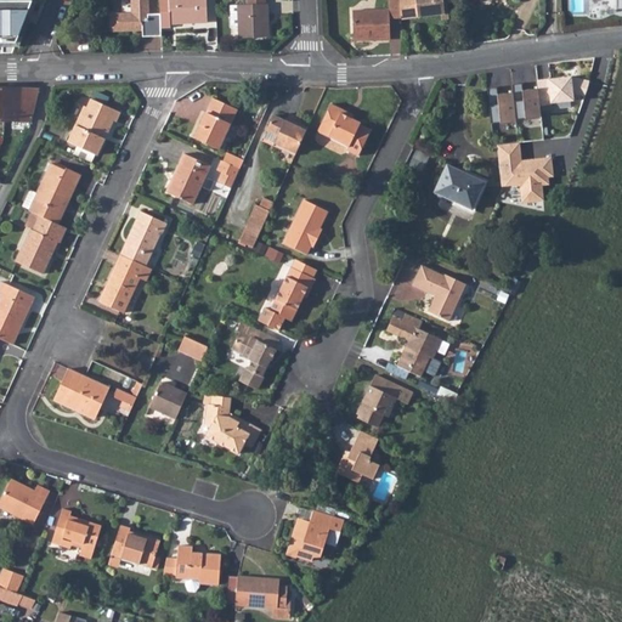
[(0,0),(0,41),(17,43),(29,10),(22,10),(22,1),(0,0)]
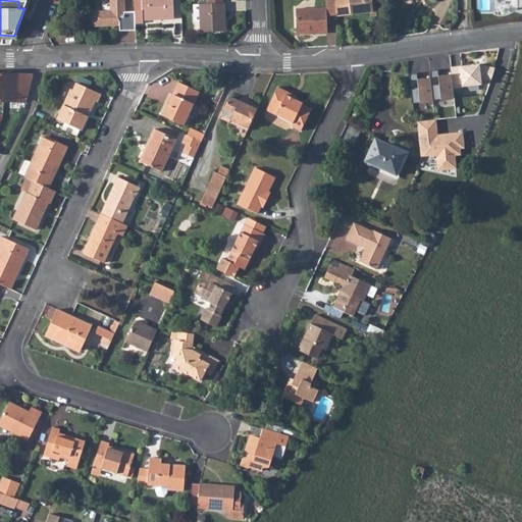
[(119,31),(136,31),(135,22),(135,11),(124,12),(123,0),(110,0),(110,12),(97,12),(93,17),(93,27),(115,25),(115,23),(119,23),(119,31)]
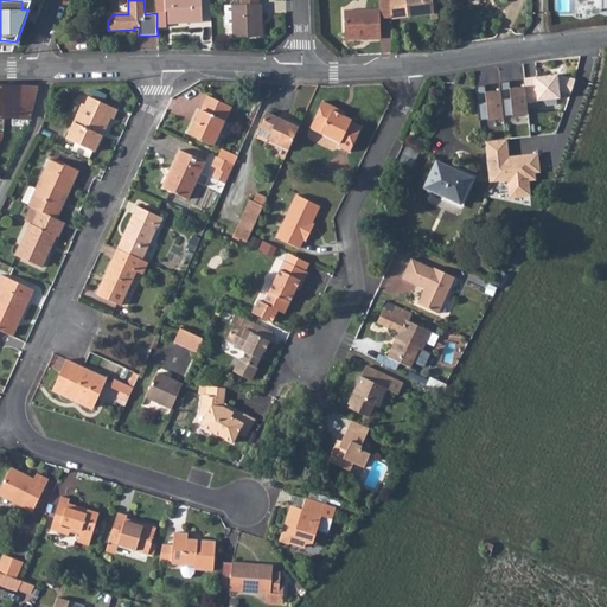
[(166,26),(166,23),(202,21),(200,0),(155,0),(157,13),(157,26),(166,26)]
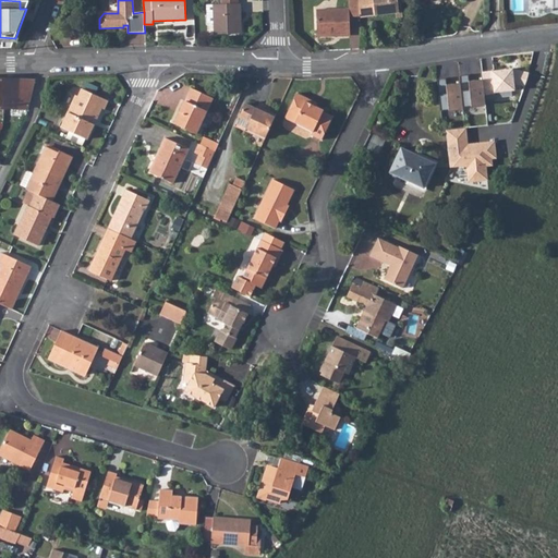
[(347,0),(348,8),(315,9),(315,36),(348,35),(348,16),(360,16),(360,10),(359,0),(347,0)]
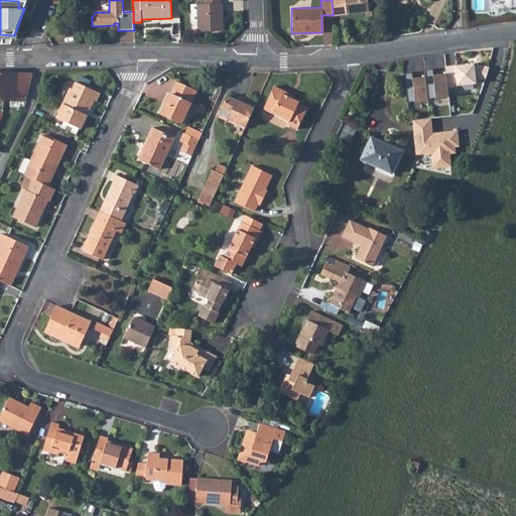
[(332,0),(333,9),(333,15),(369,11),(367,0),(332,0)]
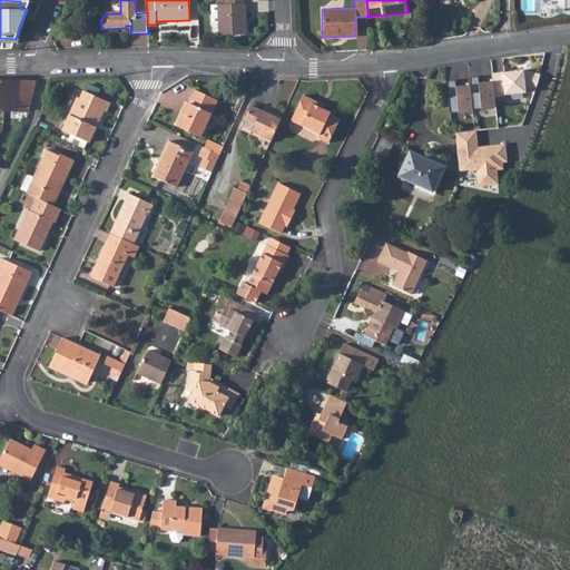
[(227,3),(217,3),(217,23),(218,33),(246,33),(245,2),(243,3),(227,3)]
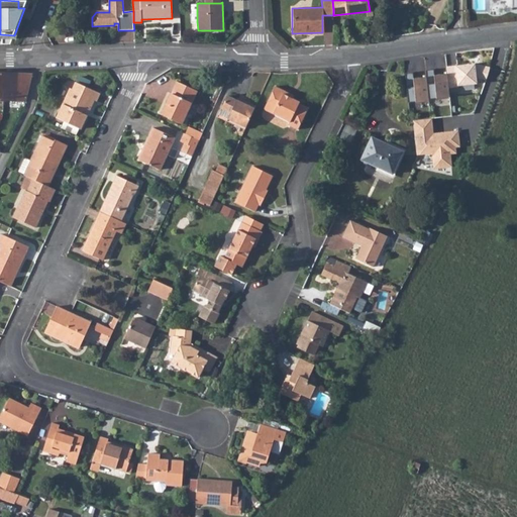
[(445,71),(446,85),(475,83),(474,77),(484,80),(490,66),(471,63),(453,64),(445,65),(445,71)]
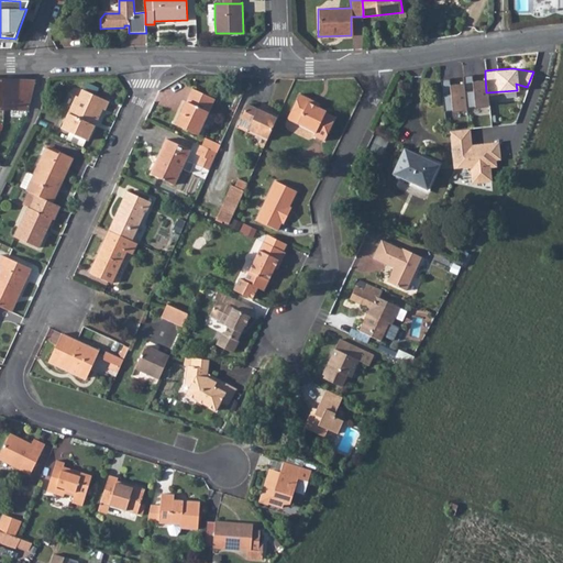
[(485,77),(464,80),(466,106),(487,105),(486,92),(485,77)]
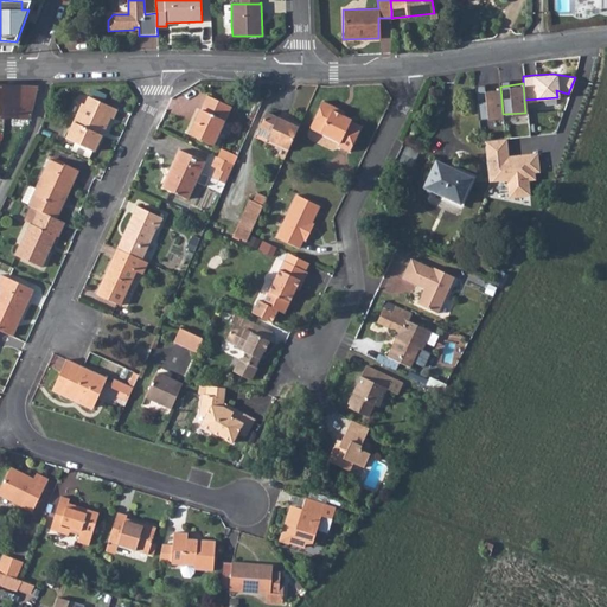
[(0,116),(31,117),(38,87),(0,84),(0,116)]
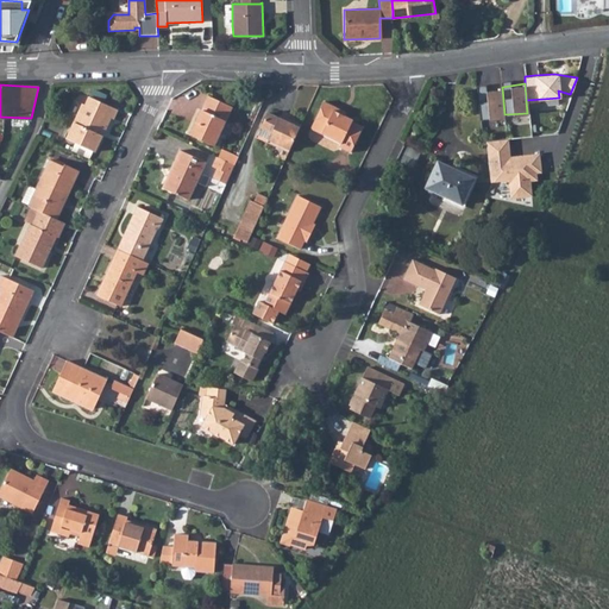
[(476,89),(478,117),(504,114),(502,87),(476,89)]
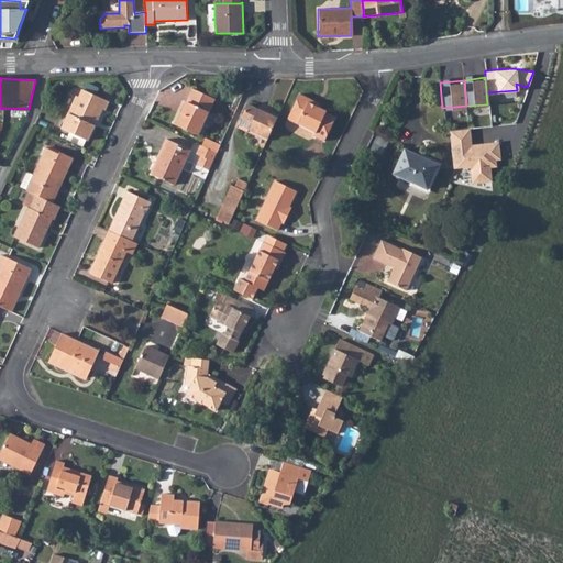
[(77,98),(62,130),(88,142),(102,110),(106,111),(109,102),(84,90),(79,99),(77,98)]
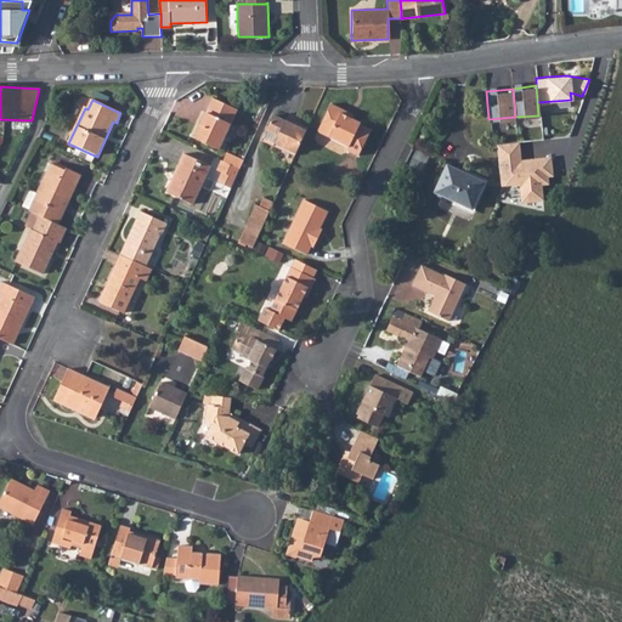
[(198,125),(191,140),(218,152),(236,113),(211,101),(201,126),(198,125)]
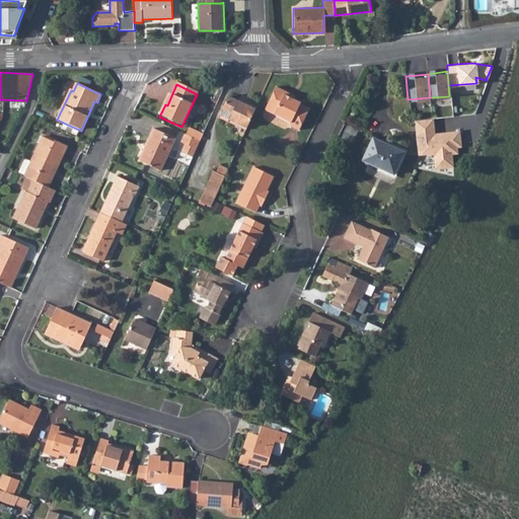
[(294,97),(286,93),(287,91),(277,85),(266,108),(291,121),(289,125),(299,130),(309,107),(300,103),(301,101),(294,97)]
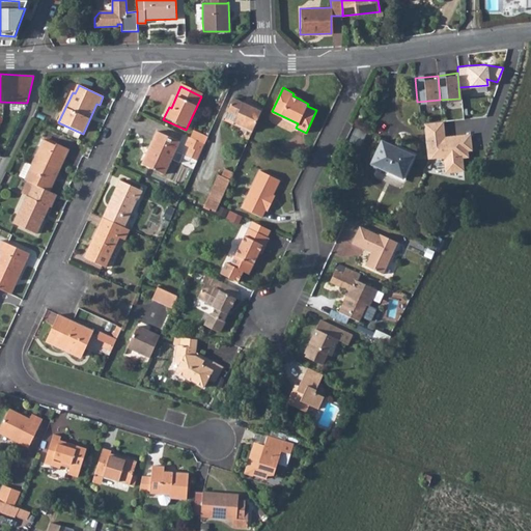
[(245,124),(254,129),(263,108),(252,103),(251,105),(234,98),(225,118),(244,127),(245,124)]
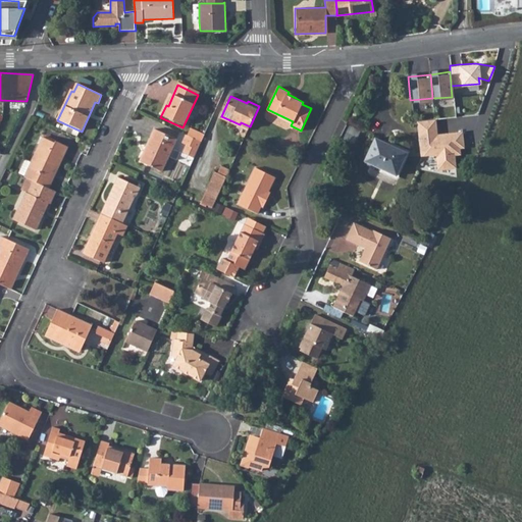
[(415,120),(419,155),(434,155),(436,168),(454,167),(454,155),(460,154),(460,147),(464,147),(462,129),(437,133),(434,117),(415,120)]
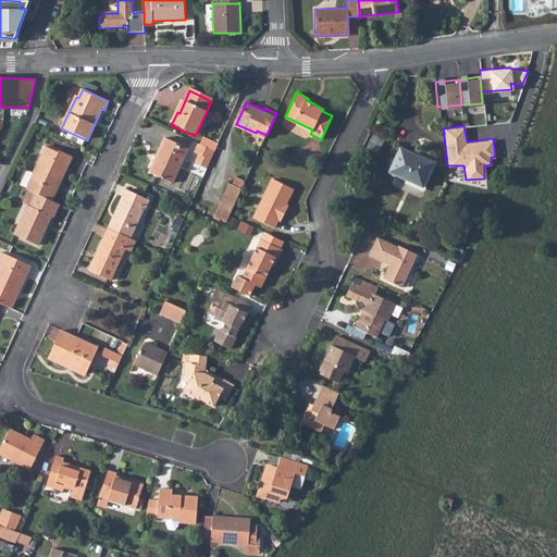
[(163,139),(148,174),(171,185),(186,150),(163,139)]
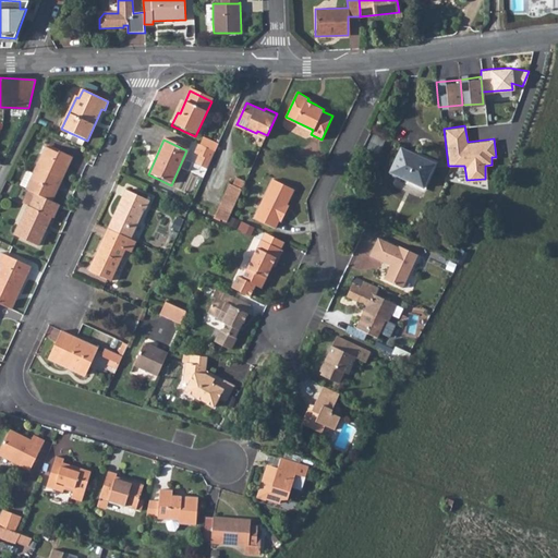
[(198,147),(213,154),(216,147),(202,140),(198,147)]
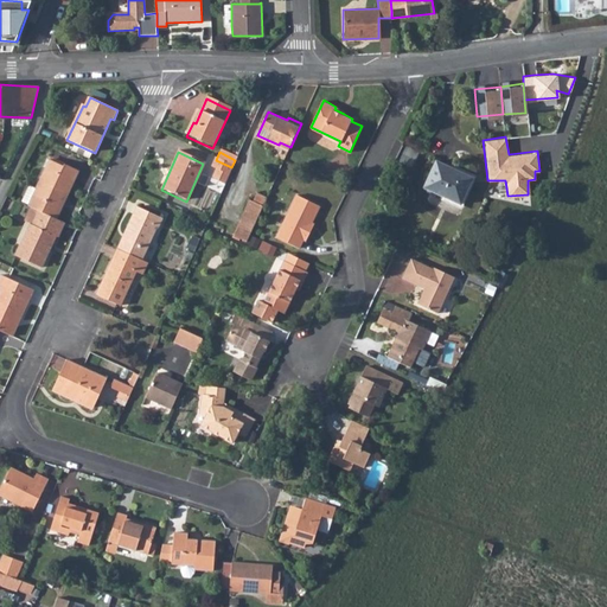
[(213,159),(209,170),(216,172),(218,174),(213,183),(223,187),(231,167),(216,160),(213,159)]
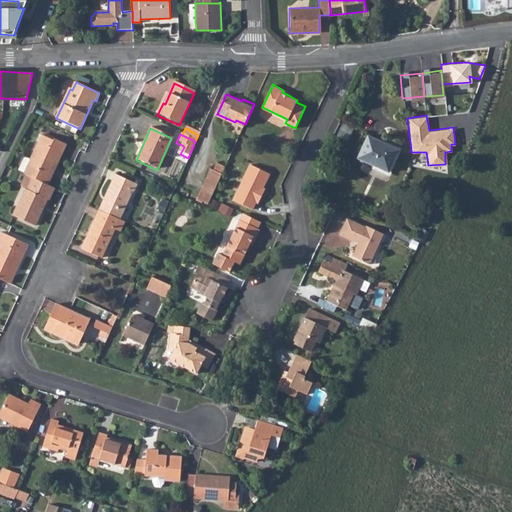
[(368,134),(357,156),(388,171),(399,148),(368,134)]
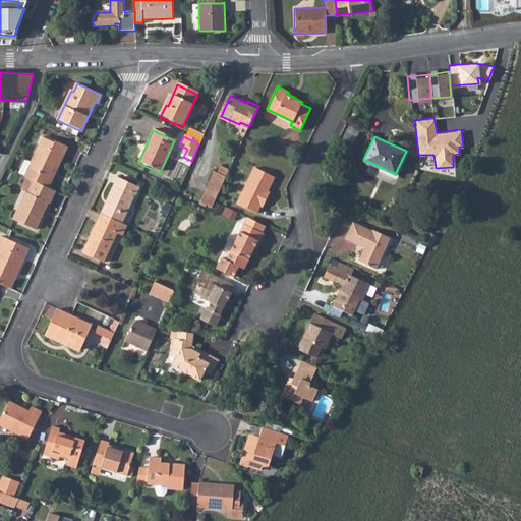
[(44,137),(24,177),(27,178),(35,181),(47,187),(61,158),(63,159),(68,147),(56,141),(55,142),(44,137)]
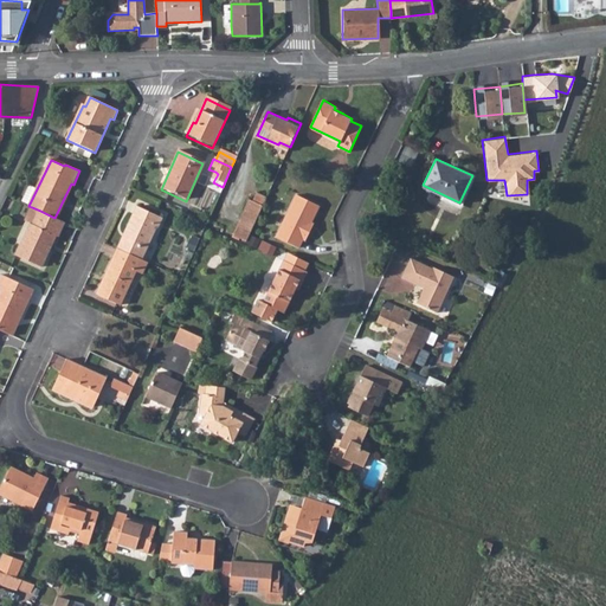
[(24,200),(28,202),(36,187),(31,185),(24,200)]
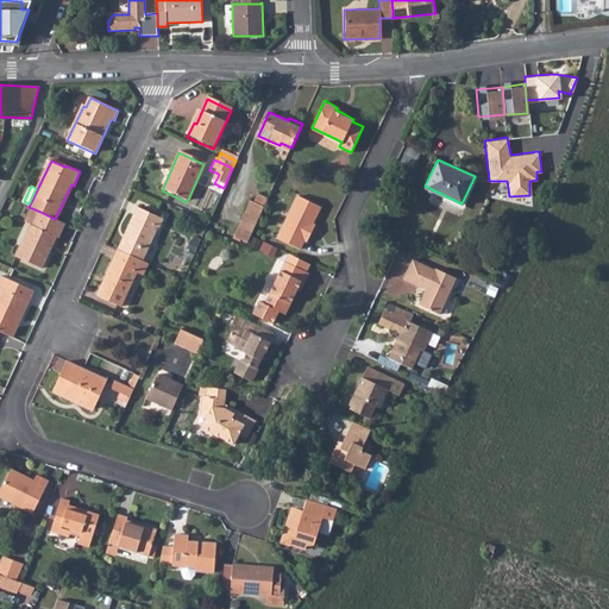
[(239,226),(234,236),(249,242),(251,236),(269,198),(256,190),(239,226)]
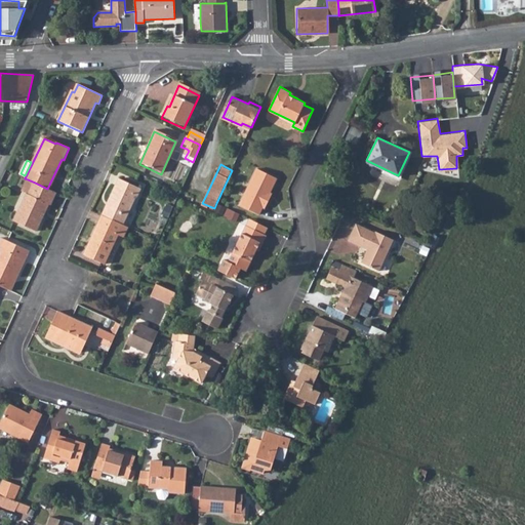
[(256,168),(239,204),(259,214),(263,206),(265,207),(270,196),(268,195),(276,178),(256,168)]
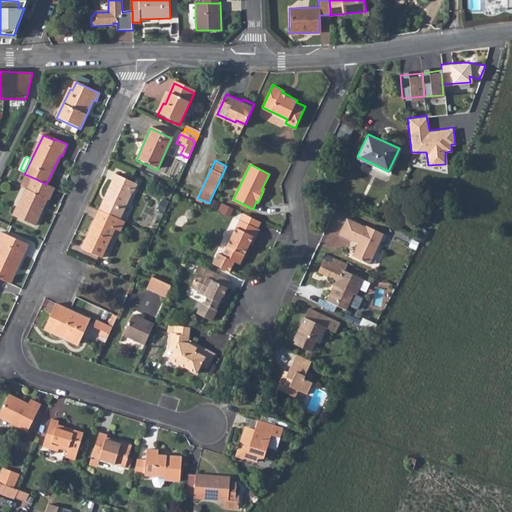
[(27,175),(21,187),(26,189),(28,190),(34,178),(27,175)]
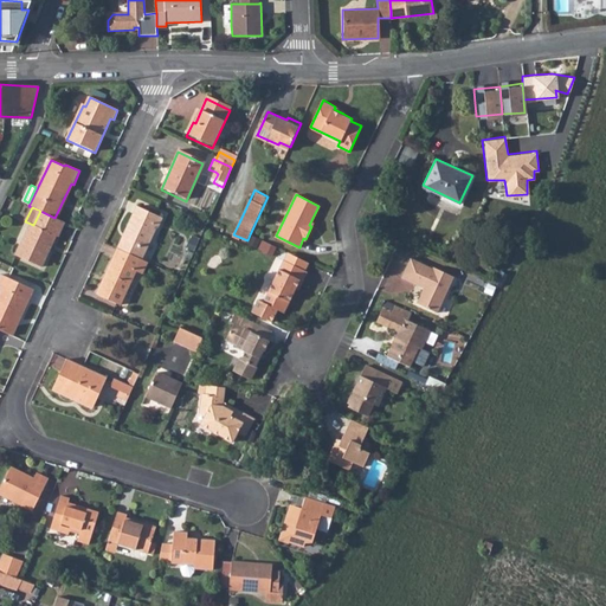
[(126,234),(120,247),(141,257),(154,227),(156,227),(161,218),(135,207),(123,233),(126,234)]
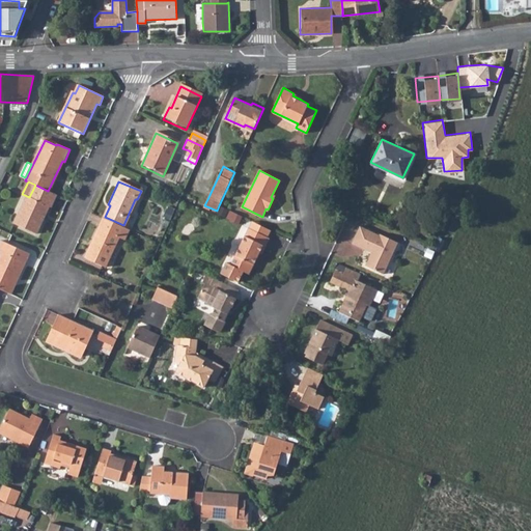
[(48,191),(35,185),(29,197),(27,196),(15,223),(36,234),(49,206),(52,207),(57,195),(48,191)]
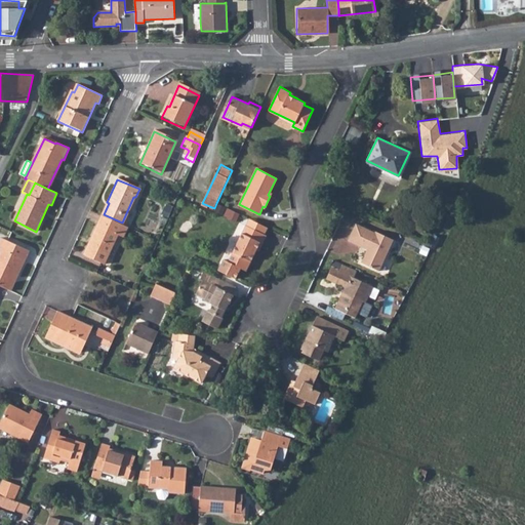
[(104,214),(102,213),(84,253),(104,263),(118,233),(123,236),(128,226),(122,223),(104,214)]
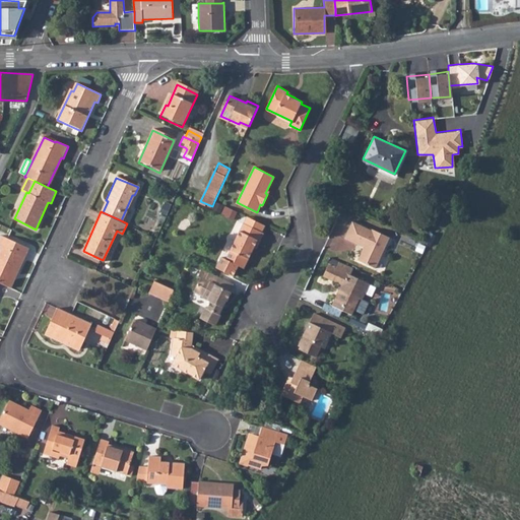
[(246,216),(243,223),(264,234),(267,226),(246,216)]
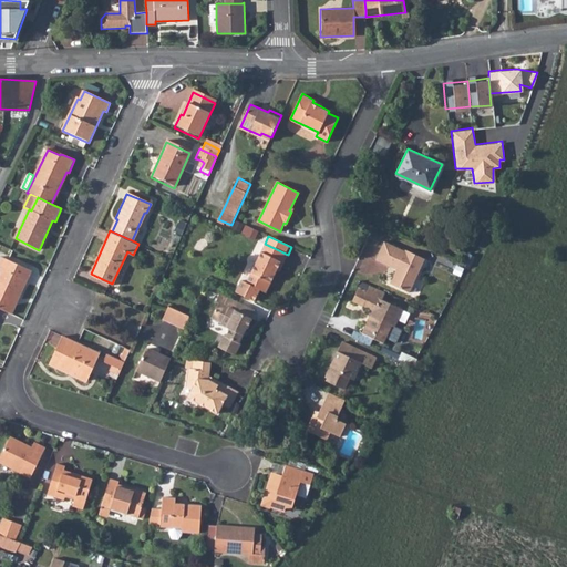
[(241,281),(236,294),(255,301),(260,290),(266,294),(275,276),(272,275),(275,270),(279,272),(288,255),(265,244),(246,282),(241,281)]
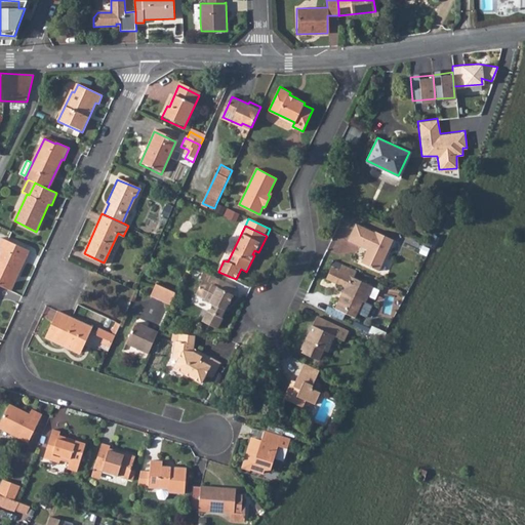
[(358,226),(350,242),(362,248),(363,246),(370,249),(363,265),(380,274),(396,241),(377,233),(376,235),(358,226)]
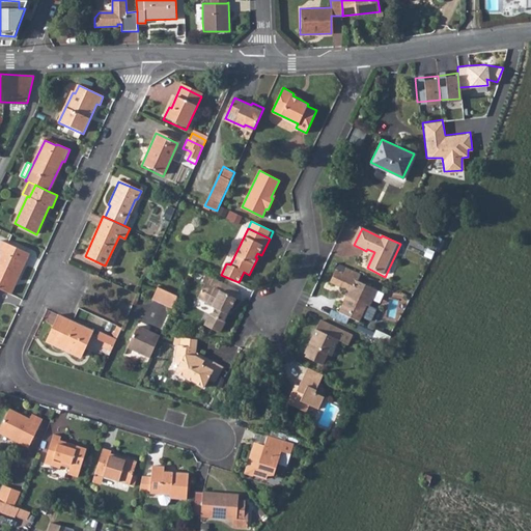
[(0,251),(2,252),(0,256),(0,287),(9,292),(24,262),(26,263),(30,253),(2,241),(0,245),(0,251)]
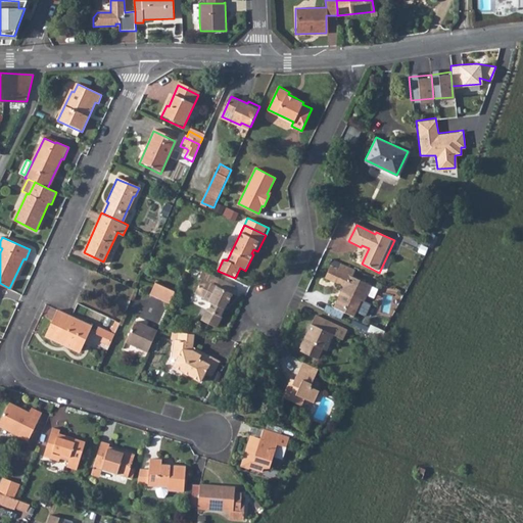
[(337,270),(331,282),(344,288),(335,310),(354,319),(363,302),(366,303),(374,287),(353,278),(357,273),(342,266),(339,272),(337,270)]
